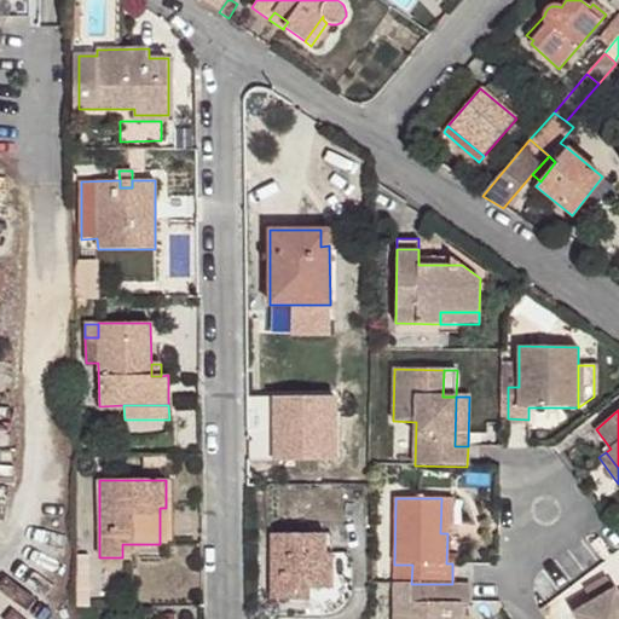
[(452,498),(441,498),(440,533),(447,533),(446,525),(452,525),(452,498)]
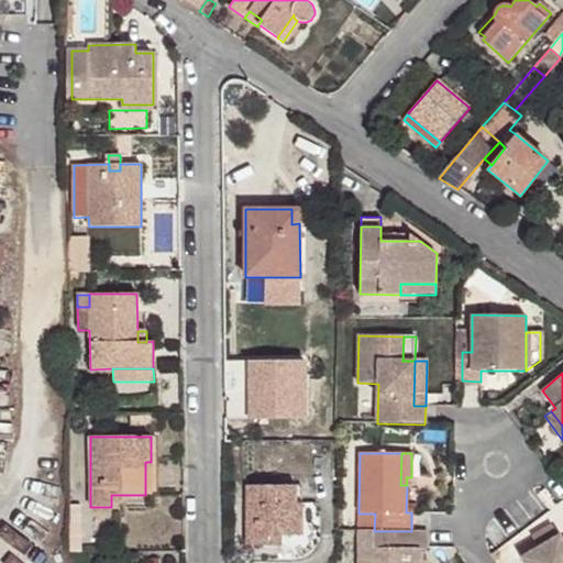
[(296,485),(247,486),(247,545),(267,545),(266,536),(302,534),(302,504),(296,504),(296,485)]
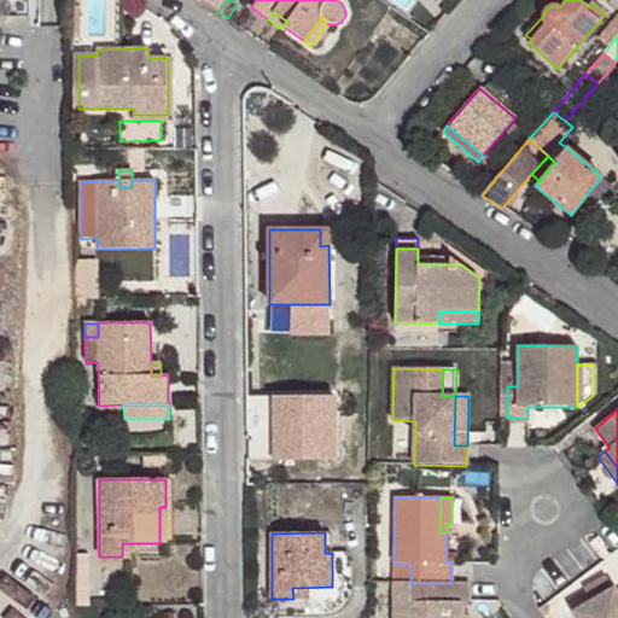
[(134,543),(122,543),(122,553),(134,553),(134,543)]
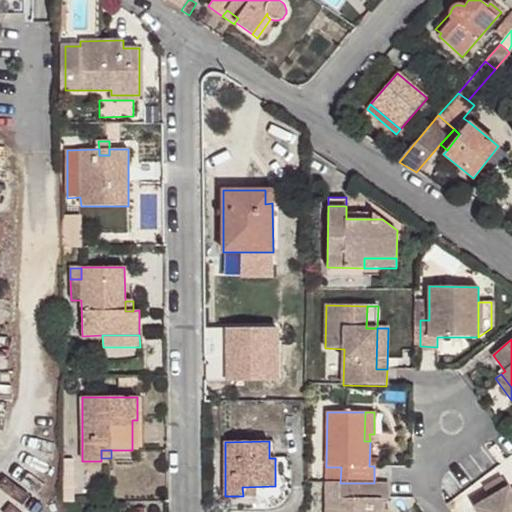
[(504,478),(485,488),(491,498),(509,487),(504,478)]
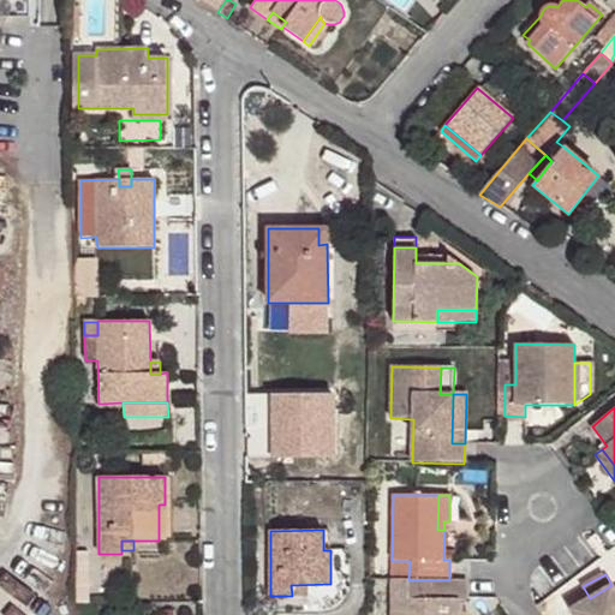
[(408,580),(393,580),(392,614),(458,614),(458,601),(466,601),(466,580),(449,580),(408,580)]
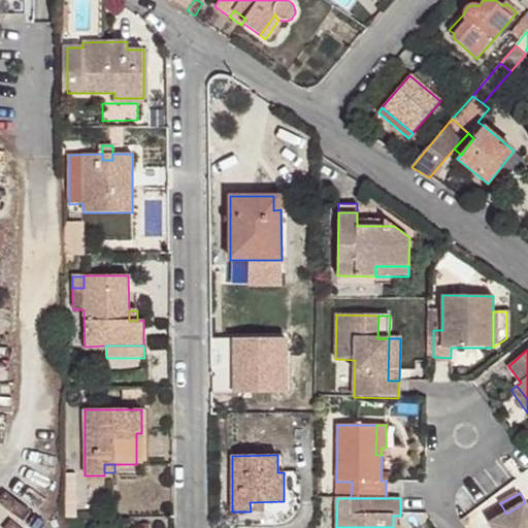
[(490,523),(493,527),(527,527),(527,504),(526,501),(525,502),(506,514),(490,523)]
